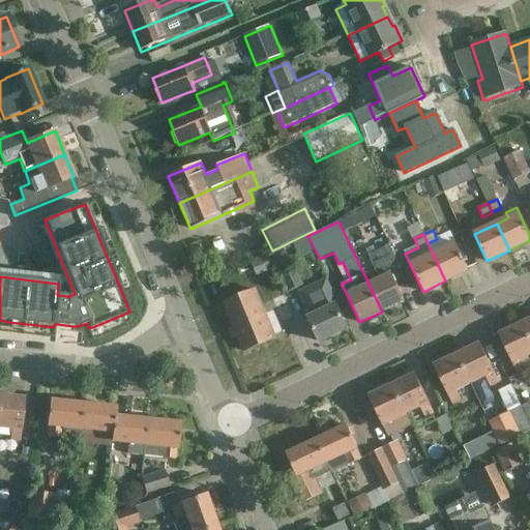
[(433,254),(445,281),(468,270),(454,243),(433,254)]
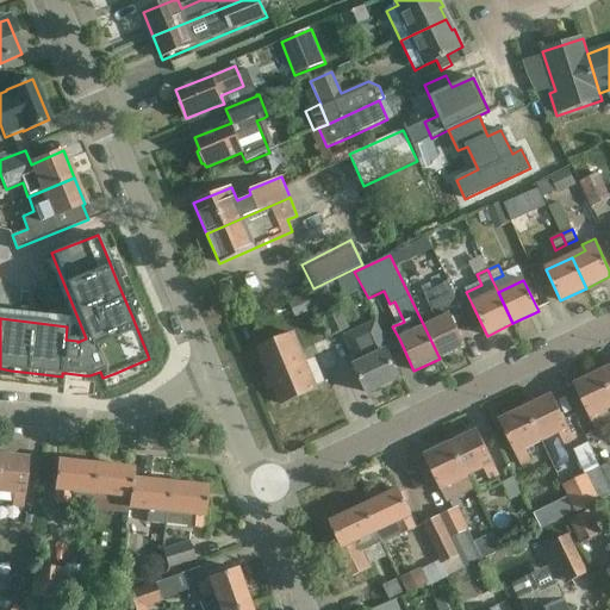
[(424,327),(440,359),(466,346),(450,315),(448,310),(459,305),(448,281),(424,293),(436,321),(424,327)]
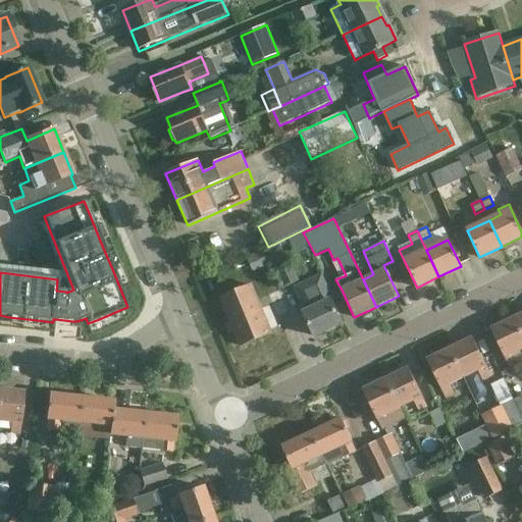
[(284,288),(300,280),(292,261),(289,263),(280,245),(267,251),(284,288)]
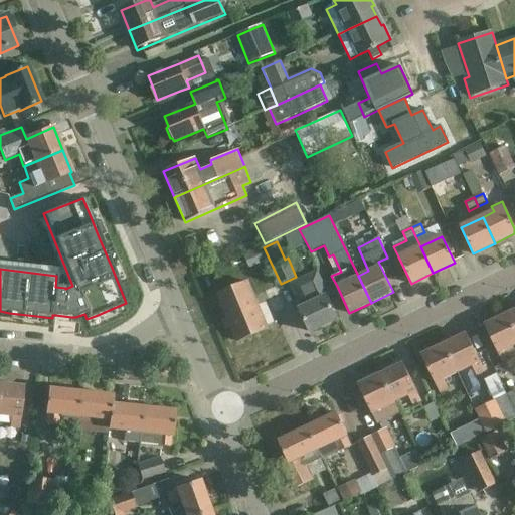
[(304,277),(292,283),(302,306),(299,308),(310,331),(336,319),(325,296),(315,301),(304,277)]
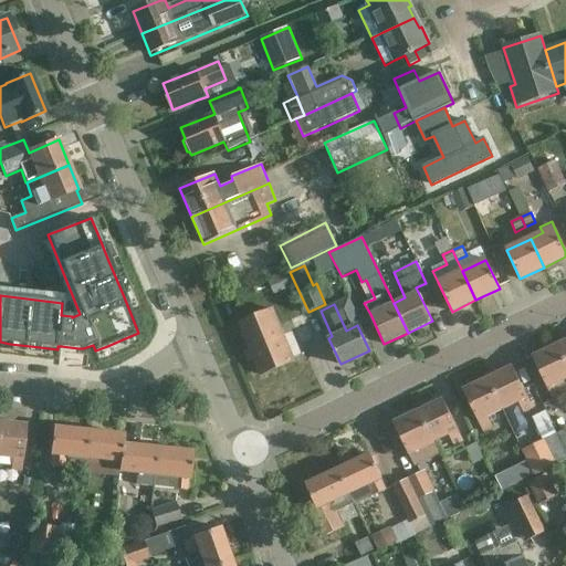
[(294,360),(272,308),(239,323),(261,375),(294,360)]
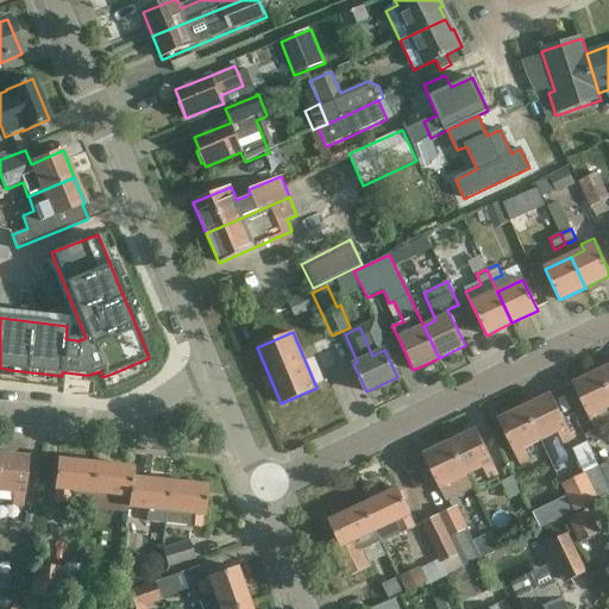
[(315,346),(322,369),(336,364),(328,343),(315,346)]
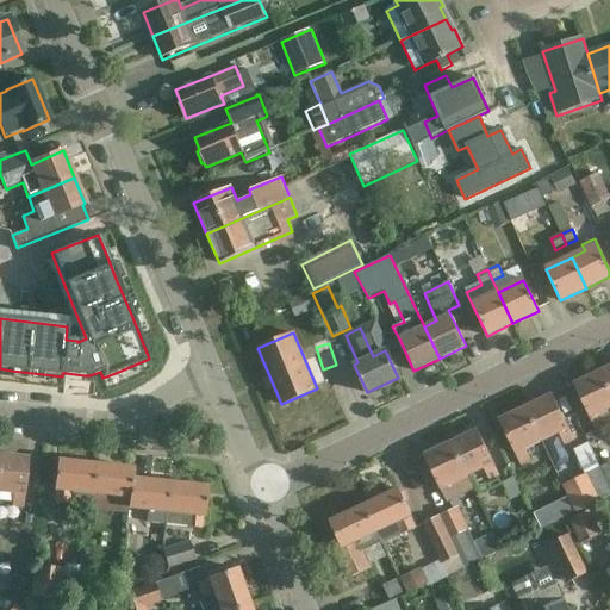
[(609,367),(599,373),(609,396),(609,367)]
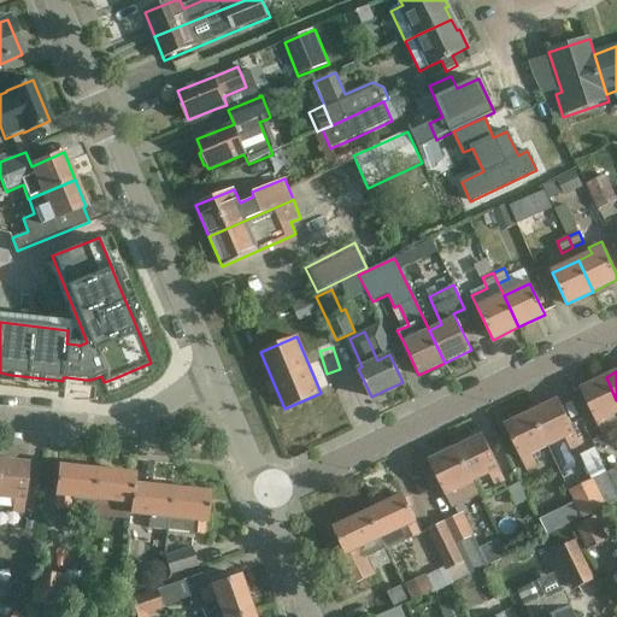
[(616,415),(616,400),(606,377),(579,391),(601,436),(611,432),(606,419),(616,415)]
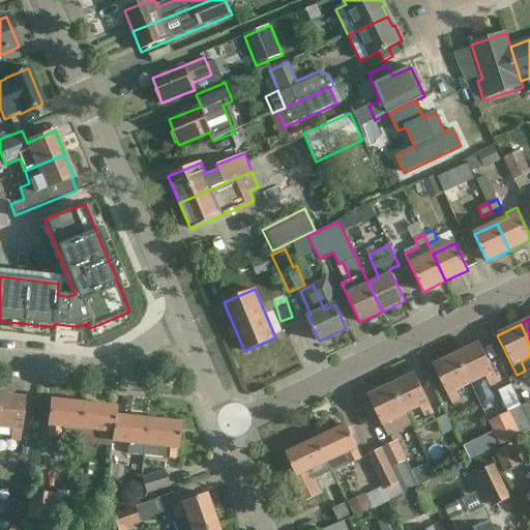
[(478,344),(455,355),(469,385),(484,378),(489,388),(497,384),(478,344)]
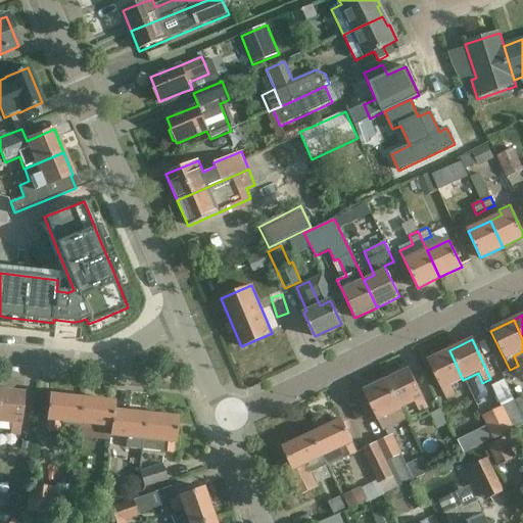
[(449,386),(463,380),(449,350),(427,362),(445,400),(454,396),(449,386)]
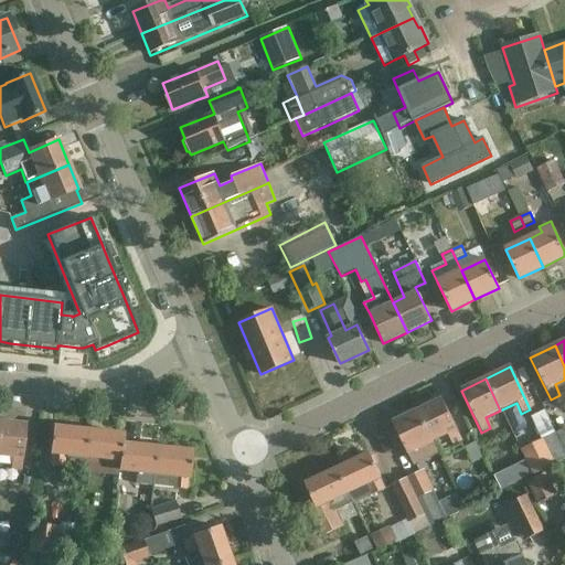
[(440,401),(416,412),(432,444),(434,443),(447,437),(452,447),(460,441),(440,401)]
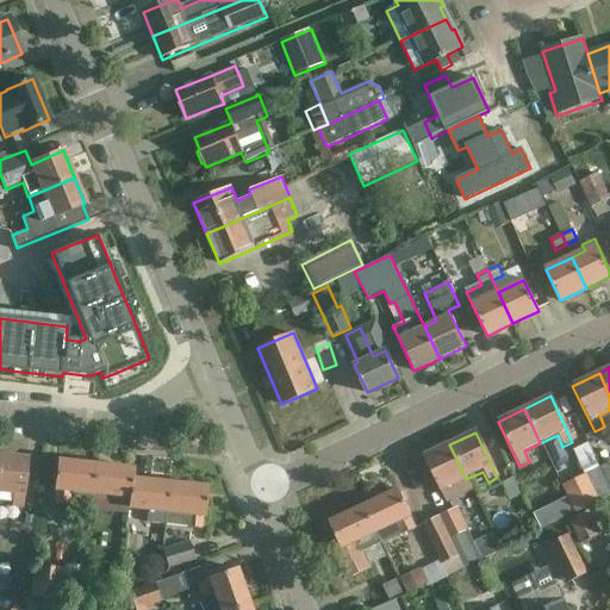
[(584,473),(598,466),(586,442),(572,449),(584,473)]
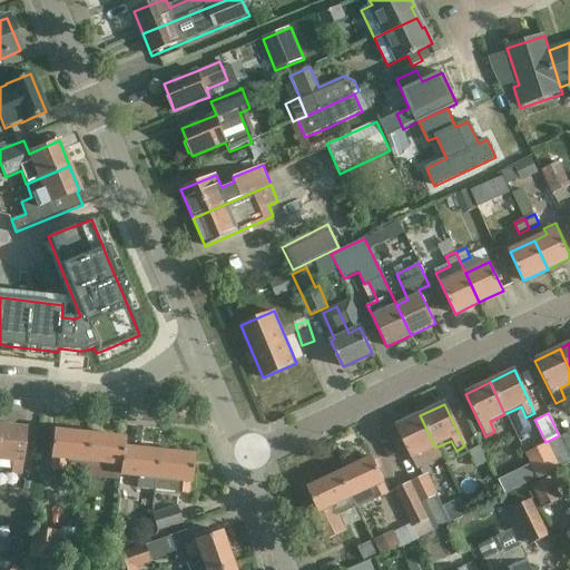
[(435,448),(420,415),(395,428),(415,470),(416,472),(443,459),(438,446),(435,448)]
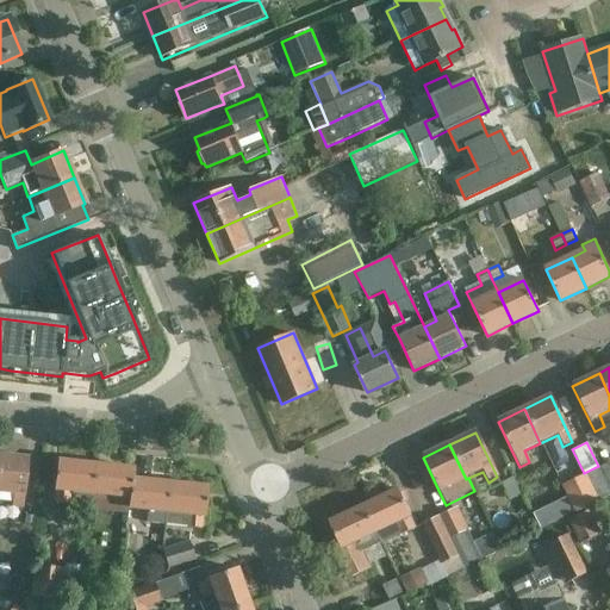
[(29,459),(0,455),(0,492),(13,495),(12,506),(24,508),(29,459)]
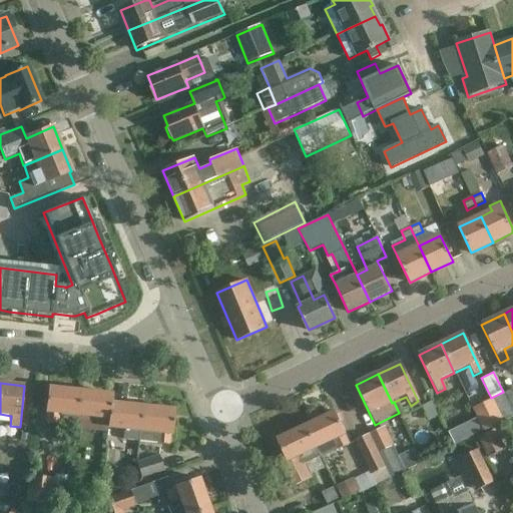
[(59,413),(78,415),(80,391),(48,388),(46,412),(48,412),(47,423),(58,424),(59,413)]
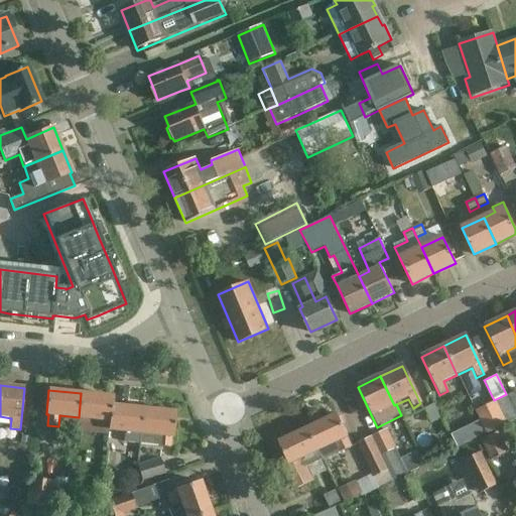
[(515,390),(506,396),(515,417),(515,390)]
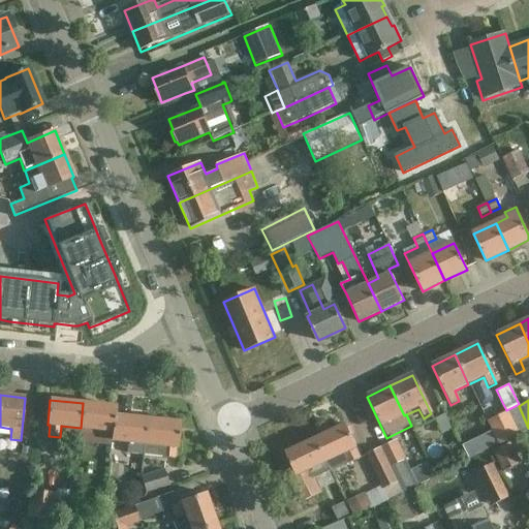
[(81,428),(113,432),(115,416),(116,407),(83,403),(81,428)]
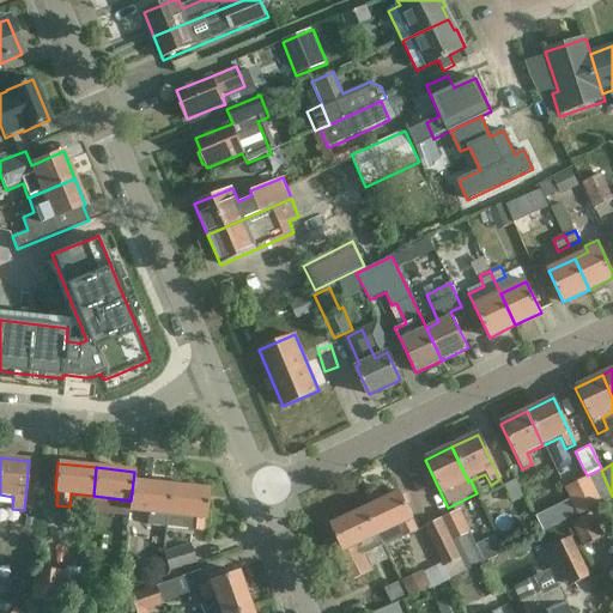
[(578,515),(612,497),(612,496),(601,471),(565,487),(572,501),(578,515)]
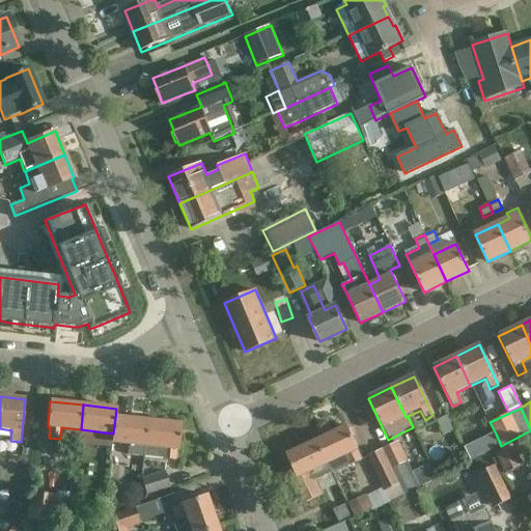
[(453,430),(447,416),(438,420),(444,435),(453,430)]
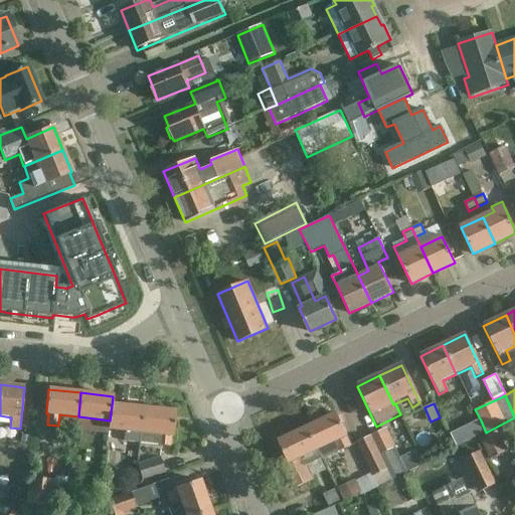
[(112,405),(110,420),(108,440),(140,443),(143,408),(112,405)]
